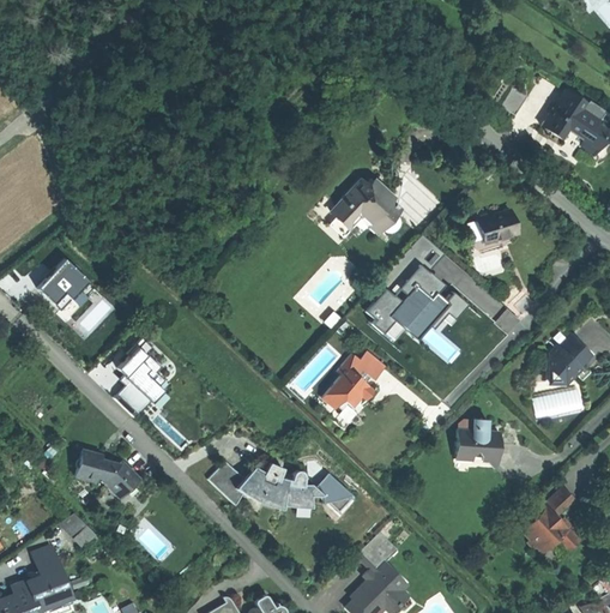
[(531,97),(512,85),(500,104),(518,116),(531,97)]
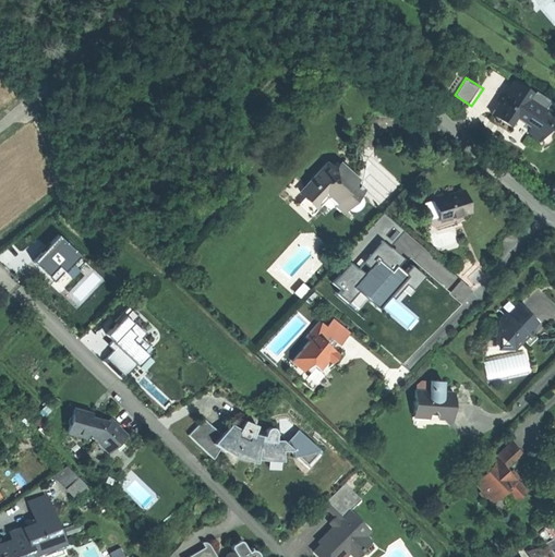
[(537,95),(518,82),(495,116),(510,125),(518,116),(526,121),(534,126),(529,135),(542,144),(552,129),(553,130),(554,128),(554,116),(534,101),(539,96),(537,95)]
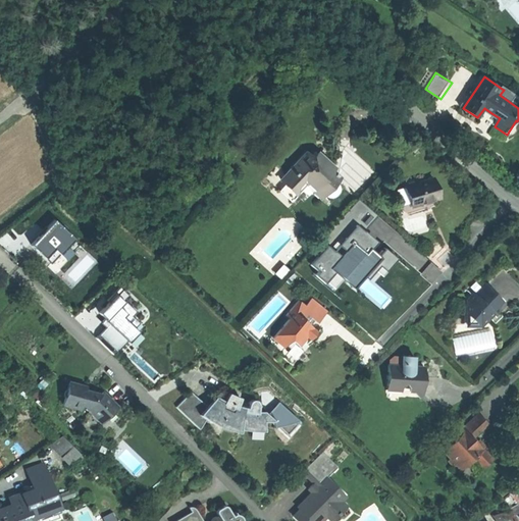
[(518,97),(503,87),(502,89),(504,90),(500,95),(518,108),(518,97)]
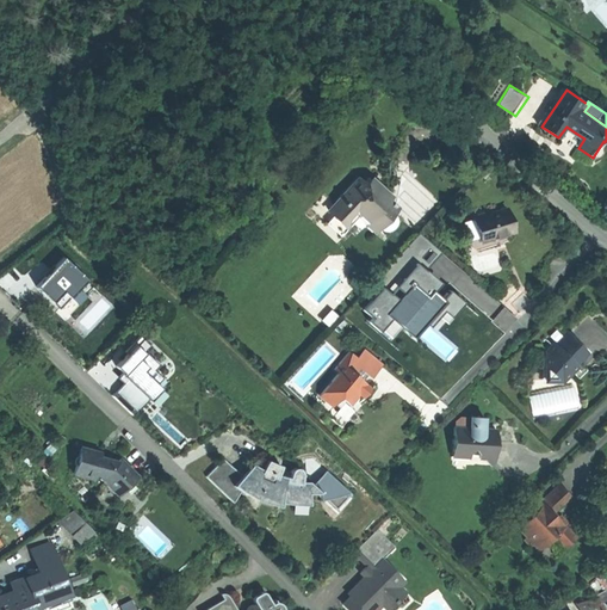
[(101,109),(101,110),(104,124),(121,122),(122,121),(121,119),(119,118),(116,112),(111,106),(103,108),(101,109)]
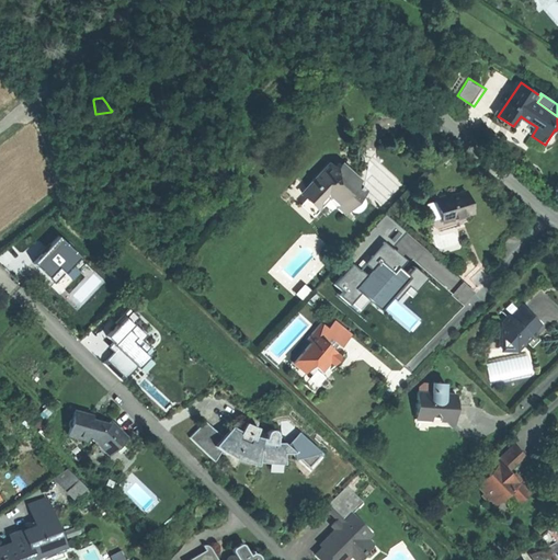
[(339,170),(333,164),(305,194),(319,206),(329,195),(340,206),(339,207),(348,215),(368,193),(355,181),(352,178),(350,180),(346,176),(350,173),(342,166),(339,170)]
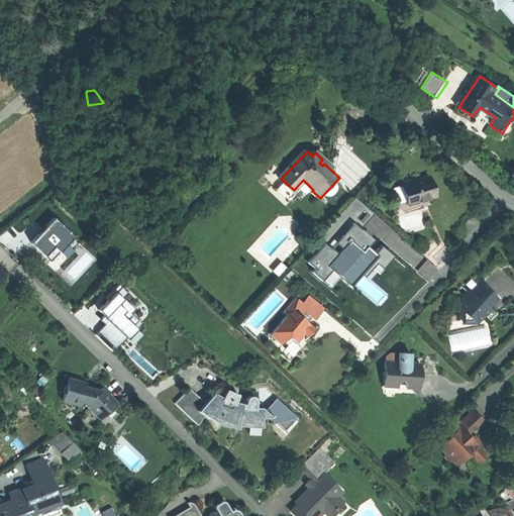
[(434,188),(431,177),(416,182),(415,177),(403,181),(411,205),(437,197),(434,188)]
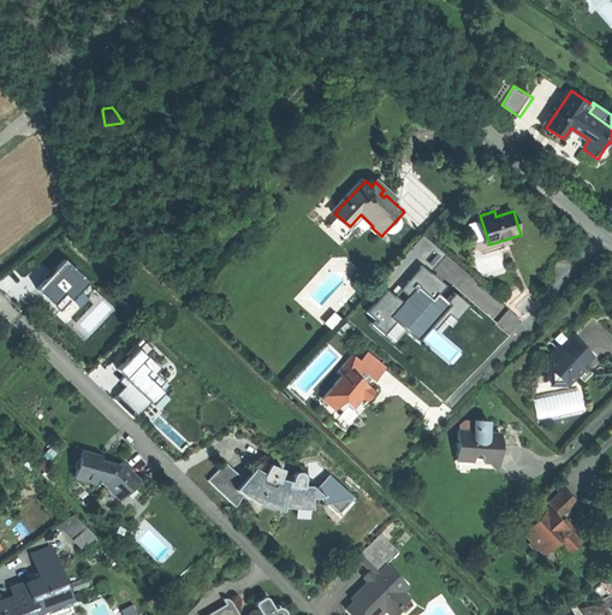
[(332,225),(346,236),(350,232),(337,220),(332,225)]
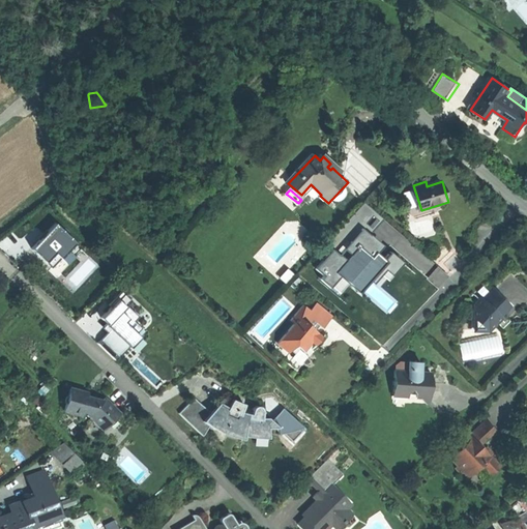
[(334,251),(337,253),(322,269),(332,278),(329,282),(334,286),(342,293),(350,284),(363,269),(374,278),(382,269),(391,276),(397,270),(396,269),(400,264),(389,255),(385,260),(378,254),(376,252),(380,246),(370,237),(372,235),(364,229),(366,228),(354,217),(367,203),(366,202),(328,245),(334,251)]
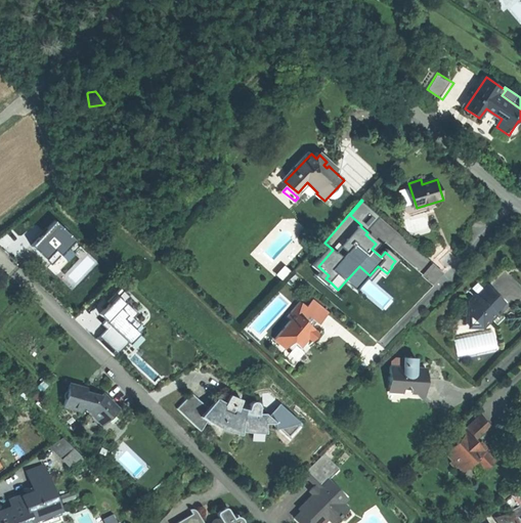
[(382,217),(362,201),(350,215),(361,225),(360,226),(367,232),(382,217)]
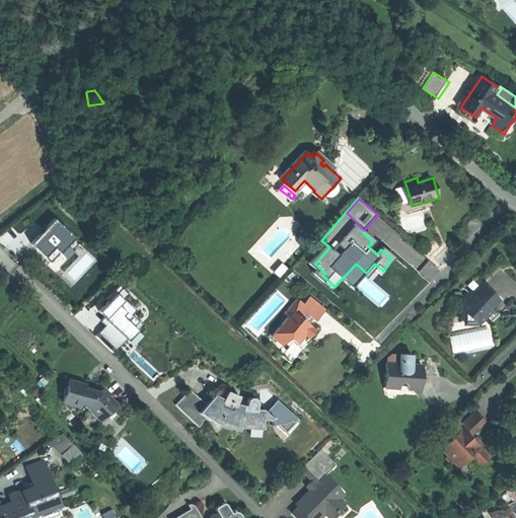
[(77,238),(57,220),(47,230),(48,231),(45,235),(43,234),(33,244),(53,263),(77,238)]
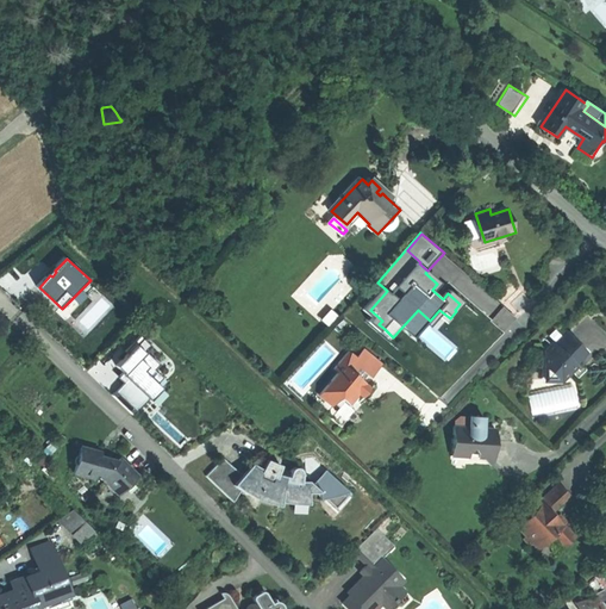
[(442,284),(428,271),(425,273),(437,284),(432,290),(435,292),(442,284)]
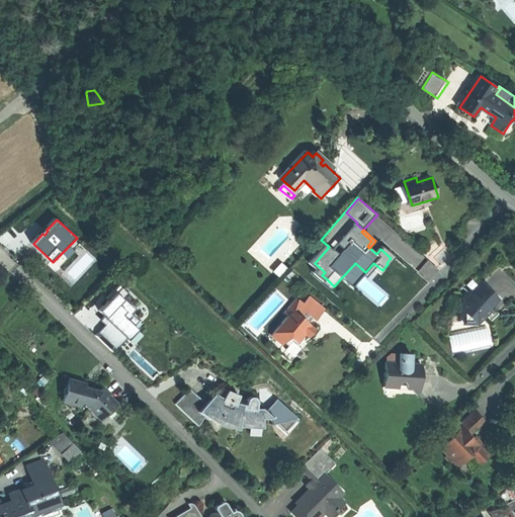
[(325,281),(327,279),(322,275),(325,272),(315,263),(329,247),(327,245),(311,263),(321,272),(318,276),(325,281)]
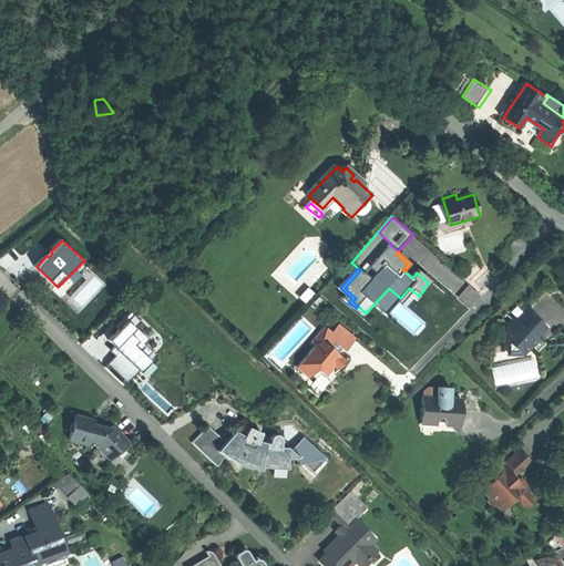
[(420,270),(417,273),(428,283),(423,288),(424,289),(419,296),(409,288),(400,298),(389,288),(375,304),(386,315),(398,301),(401,304),(409,294),(418,300),(428,289),(427,288),(432,281),(420,270)]
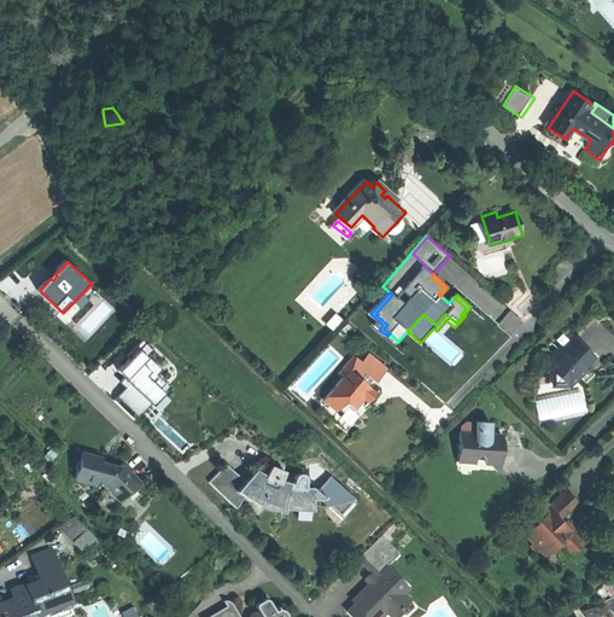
[(585,348),(577,339),(565,351),(563,349),(555,358),(555,386),(571,386),(585,371),(583,370),(595,358),(585,348)]
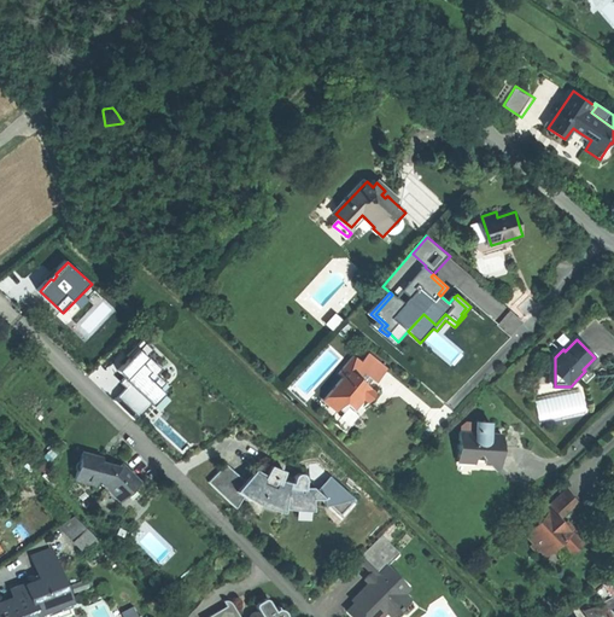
[(157,351),(147,342),(118,373),(127,380),(122,384),(128,390),(120,400),(142,421),(169,394),(164,389),(169,384),(159,374),(164,370),(151,358),(157,351)]
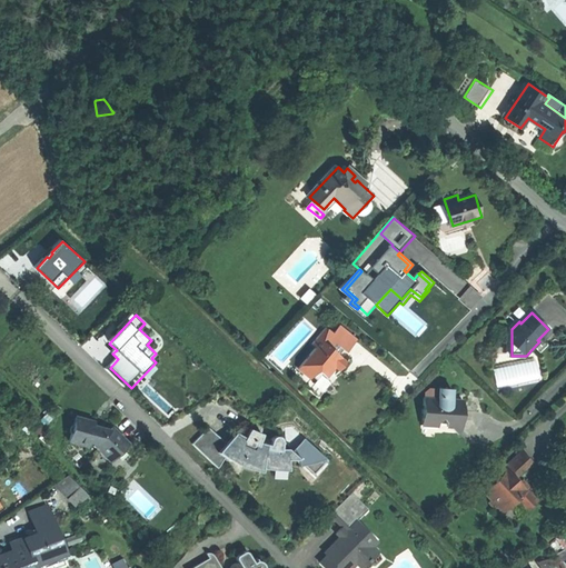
[(355,337),(343,327),(336,335),(328,329),(315,345),(319,348),(301,369),(314,379),(320,370),(329,377),(337,368),(343,371),(349,362),(337,352),(341,347),(349,352),(359,340),(355,337)]
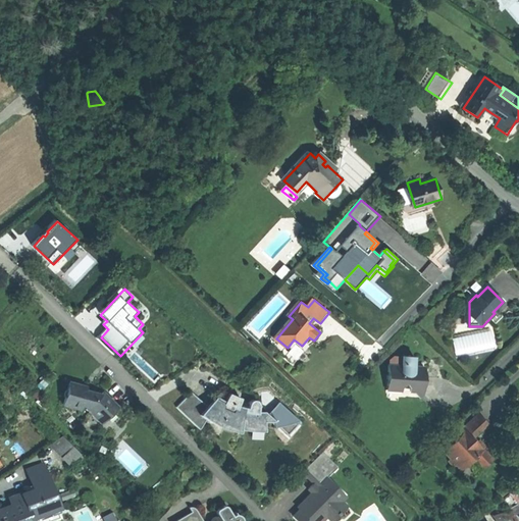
[(456,339),(460,356),(497,346),(492,329),(456,339)]
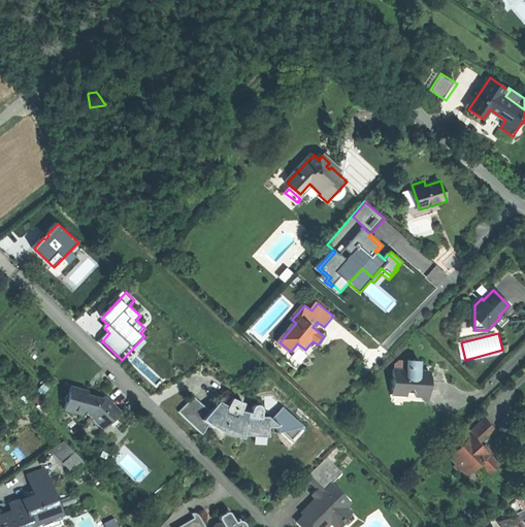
[(430,381),(430,372),(420,372),(421,363),(408,362),(408,371),(395,371),(394,393),(418,394),(417,398),(429,398),(430,381)]
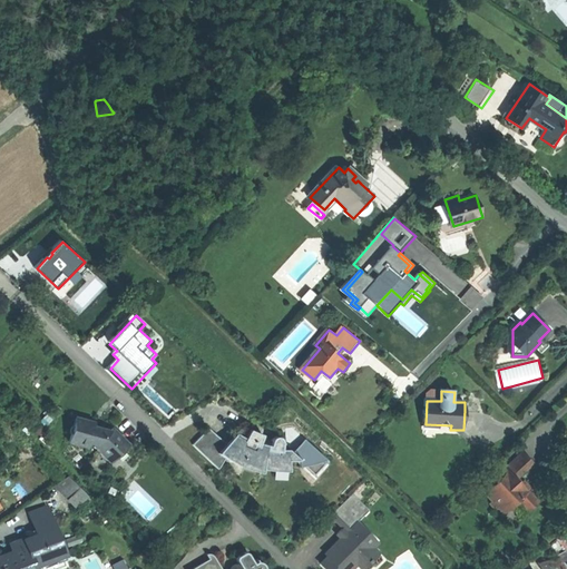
[(114,463),(132,445),(115,429),(111,431),(103,429),(101,432),(98,431),(95,430),(97,423),(78,419),(71,442),(90,448),(91,443),(98,444),(97,447),(114,463)]
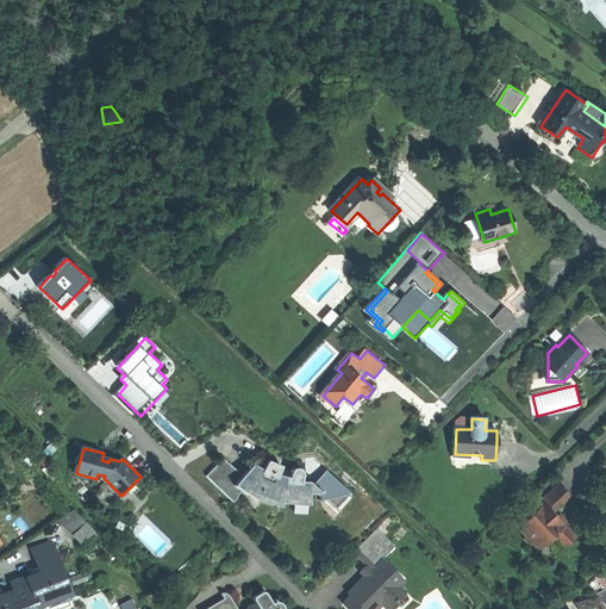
[(354,496),(354,495),(317,459),(310,460),(310,474),(305,473),(305,471),(303,468),(300,468),(298,468),(297,468),(294,471),(294,472),(288,471),(282,471),(283,466),(270,460),(268,465),(261,460),(254,467),(256,470),(249,478),(238,470),(226,459),(208,477),(232,501),(239,489),(252,497),(257,490),(268,495),(267,498),(283,503),(283,499),(298,501),(298,497),(311,498),(311,495),(322,493),(338,509),(353,495),(354,496)]
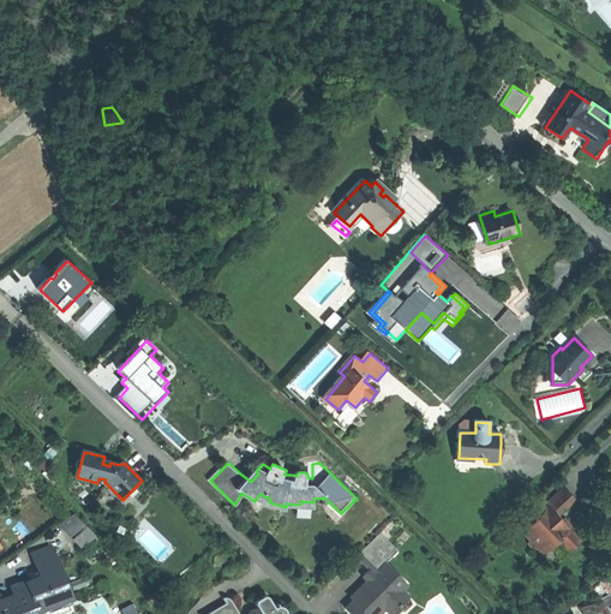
[(571,496),(565,489),(546,507),(550,511),(526,532),(534,541),(531,544),(538,552),(541,549),(550,541),(555,546),(561,540),(563,542),(571,550),(585,538),(567,519),(563,524),(558,519),(577,502),(571,496)]
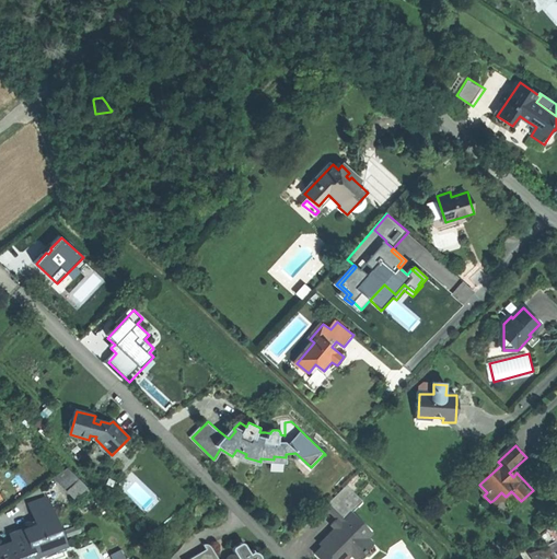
[(70,468),(57,478),(78,499),(89,488),(70,468)]
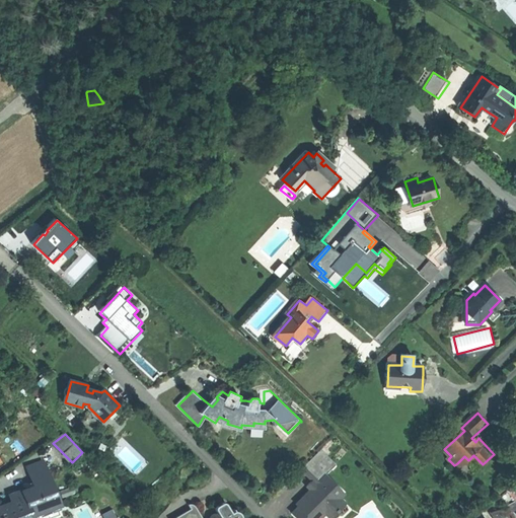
[(303,470),(315,482),(318,486),(327,476),(339,465),(323,450),(303,470)]
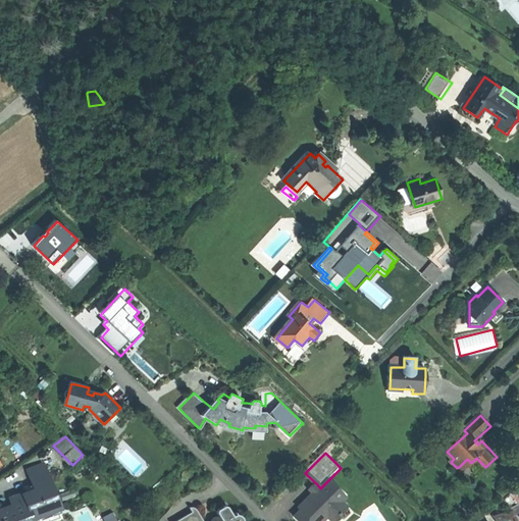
[(471,466),(478,460),(476,458),(471,463),(467,459),(460,466),(463,469),(469,464),(471,466)]
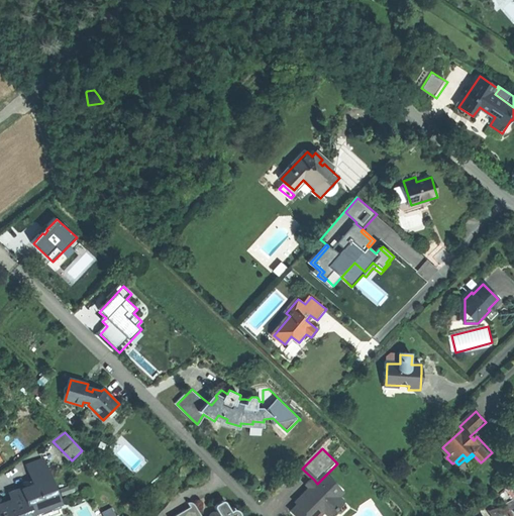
[(61,499),(45,460),(29,466),(37,485),(24,490),(18,492),(12,495),(14,501),(0,506),(0,515),(34,515),(33,512),(52,505),(50,503),(60,500),(61,499)]
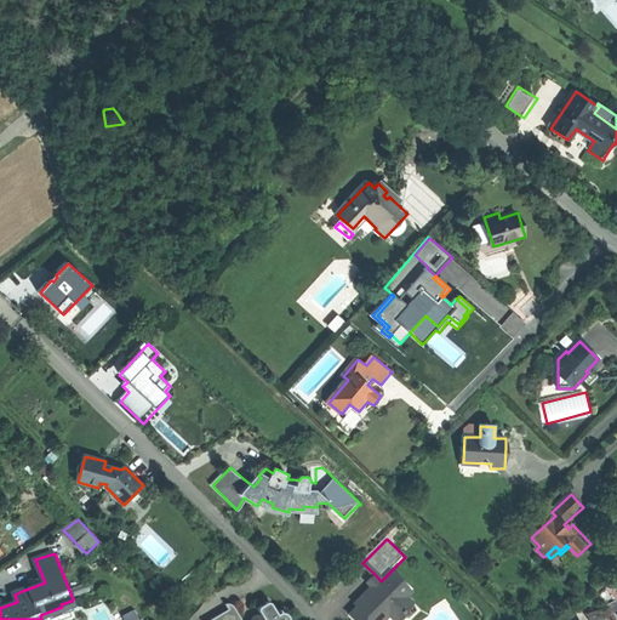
[(381,581),(377,576),(371,584),(375,587),(367,595),(358,604),(360,607),(352,615),(356,619),(381,619),(392,610),(400,619),(412,606),(404,597),(411,590),(392,570),(381,581)]
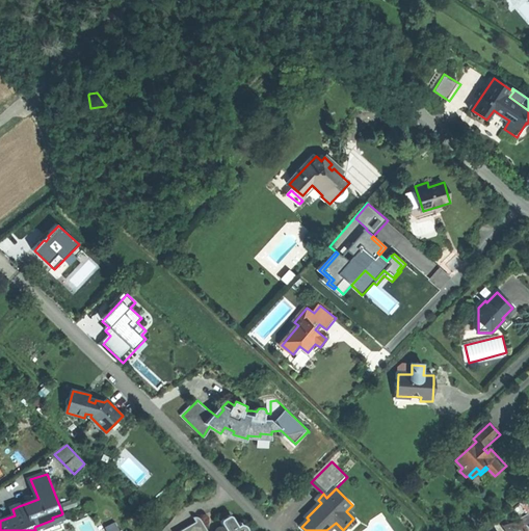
[(63,520),(61,514),(52,518),(53,520),(34,527),(35,530),(63,520)]
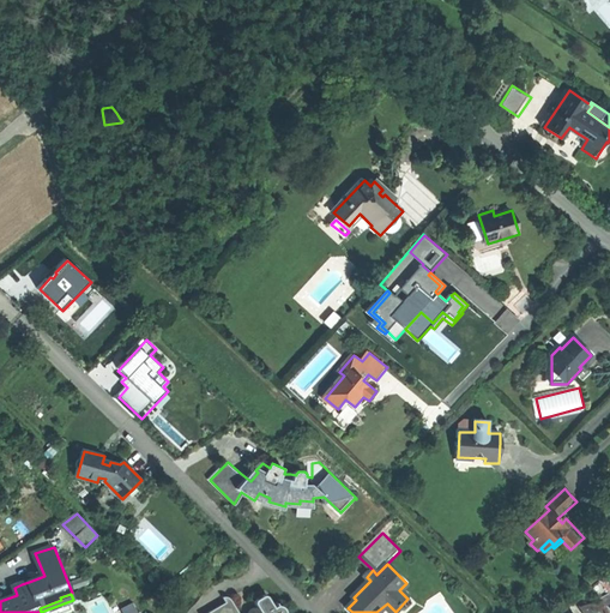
[(288,612),(287,610),(285,608),(284,607),(283,606),(282,606),(279,606),(276,608),(270,598),(269,596),(267,596),(265,596),(259,600),(258,601),(258,602),(258,605),(263,612),(260,612),(259,611),(257,611),(255,611),(253,612),(240,612),(233,600),(231,599),(230,599),(228,599),(227,599),(229,604),(212,612),(288,612)]
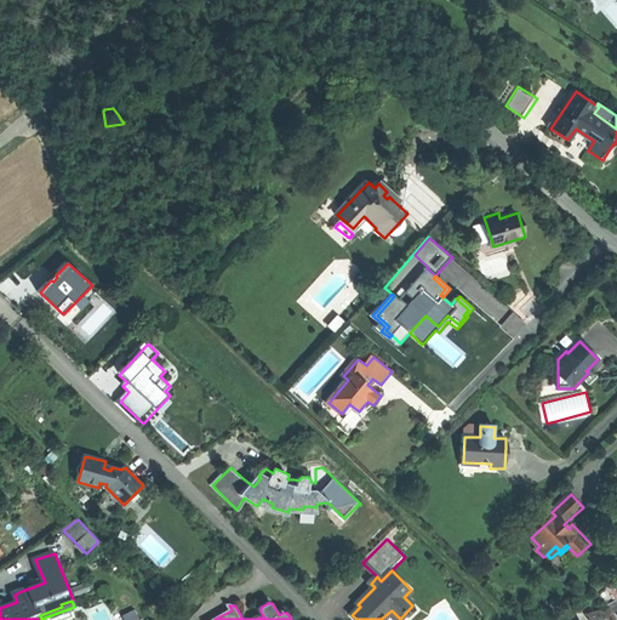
[(590,615),(595,612),(592,604),(586,608),(590,615)]
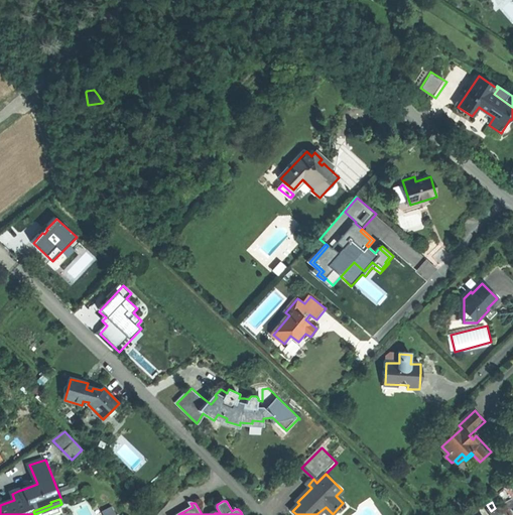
[(507,504),(505,502),(495,508),(491,511),(493,514),(512,514),(512,511),(507,504)]
